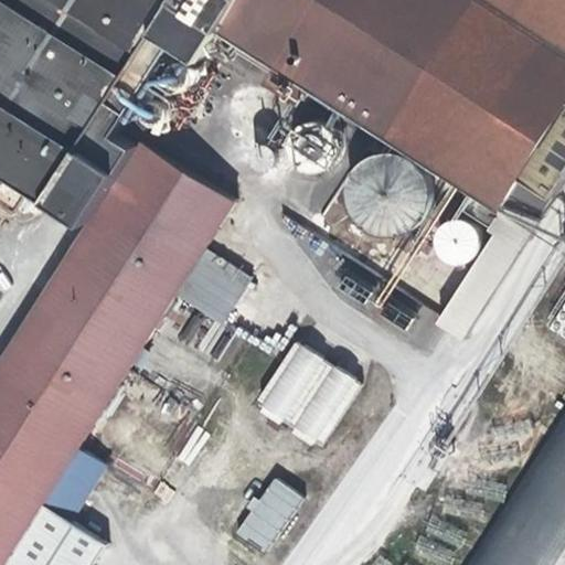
[(564,0),(0,0),(0,160),(93,221),(0,366),(0,564),(95,564),(109,544),(73,521),(108,466),(81,448),(178,294),(223,323),(254,277),(208,248),(237,200),(144,140),(141,145),(124,132),(182,40),(208,57),(228,25),(481,187),(468,208),(494,226),(528,176),(564,115),(564,0)]
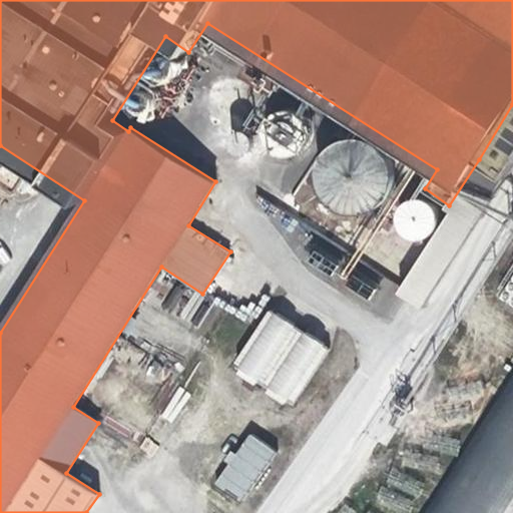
[(170,56),(165,57),(162,59),(159,62),(158,68),(159,72),(161,76),(164,78),(168,79),(173,79),(177,77),(180,74),(182,68),(181,65),(178,60),(175,56),(170,56)]
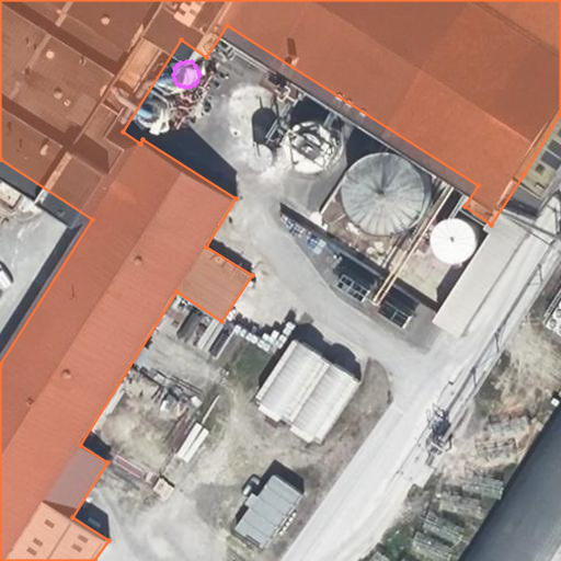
[(169,93),(161,94),(157,98),(153,102),(152,105),(153,110),(155,113),(159,117),(162,119),(165,119),(169,118),(172,117),(178,112),(178,109),(178,104),(175,99),(172,94),(169,93)]
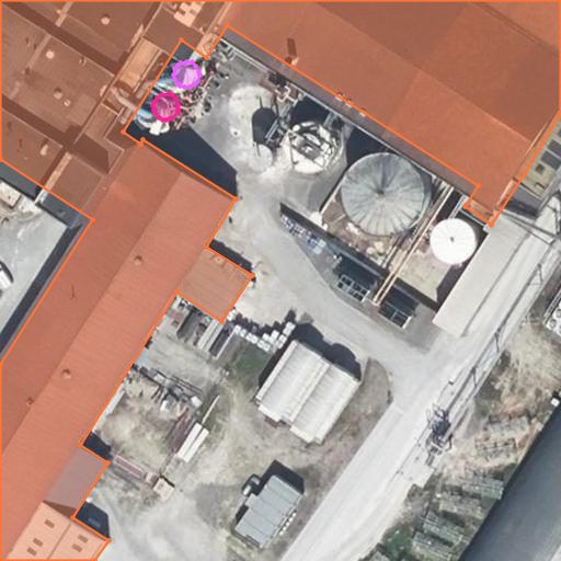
[(305,111),(294,116),(288,123),(284,129),(281,137),(279,148),(281,155),(284,163),(287,170),(294,175),(298,179),(302,182),(310,184),(318,184),(323,184),(334,182),(342,178),(346,173),(352,165),(354,161),(356,153),(357,145),(355,139),(355,134),(350,124),(342,116),(335,112),(325,109),(313,107),(305,111)]
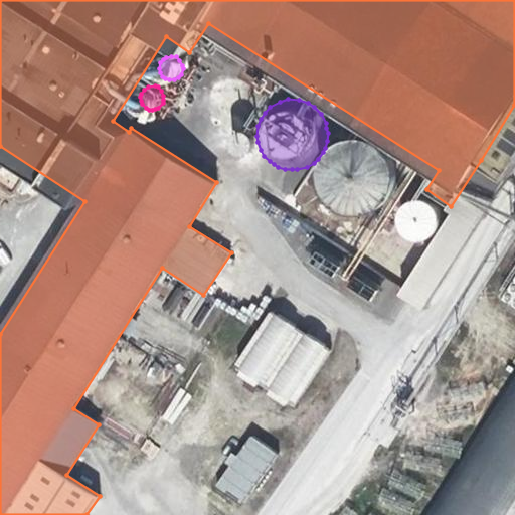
[(358,137),(349,138),(342,140),(338,143),(330,149),(324,157),(321,165),(319,172),(319,179),(322,188),(325,196),(333,204),(341,210),(348,212),(354,213),(359,213),(371,211),(377,209),(383,205),(388,200),(393,193),(395,187),(397,178),(397,174),(396,167),(394,161),(391,155),(387,149),(378,142),(372,139),(366,138),(358,137)]
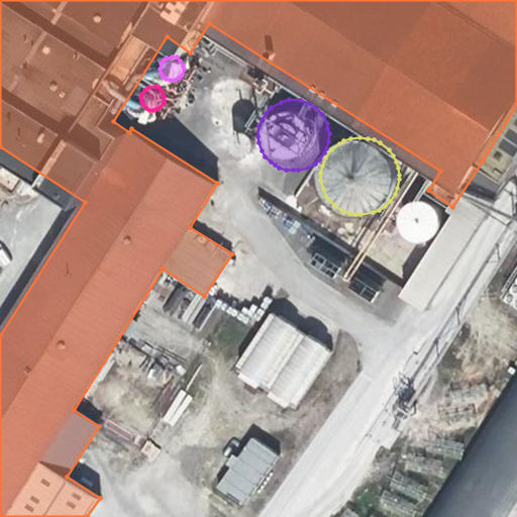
[(20,164),(11,164),(8,165),(4,169),(1,172),(0,174),(0,186),(1,189),(5,192),(10,195),(15,197),(21,196),(26,193),(30,189),(32,184),(32,177),(30,172),(26,167),(20,164)]
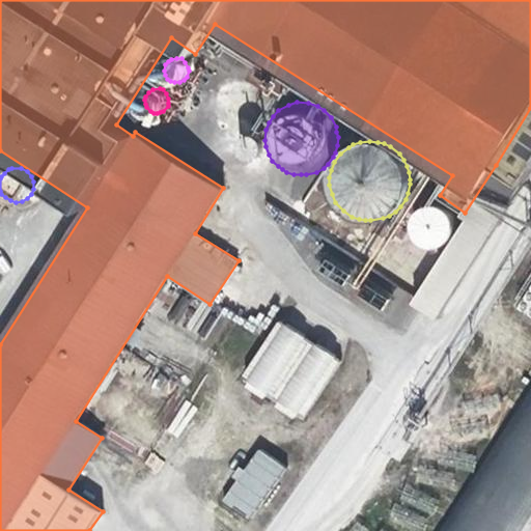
[(426,205),(420,210),(416,215),(414,221),(414,229),(415,232),(418,238),(422,243),(427,245),(435,247),(441,245),(447,242),(453,235),(454,230),(455,224),(454,219),(450,212),(444,205),(438,204),(432,204),(426,205)]
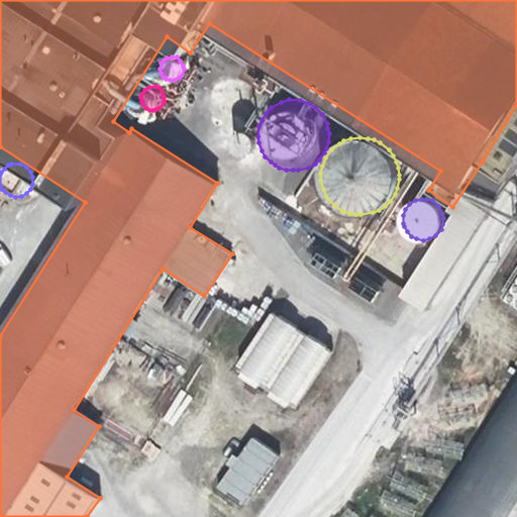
[(372,301),(383,281),(357,268),(347,287),(372,301)]
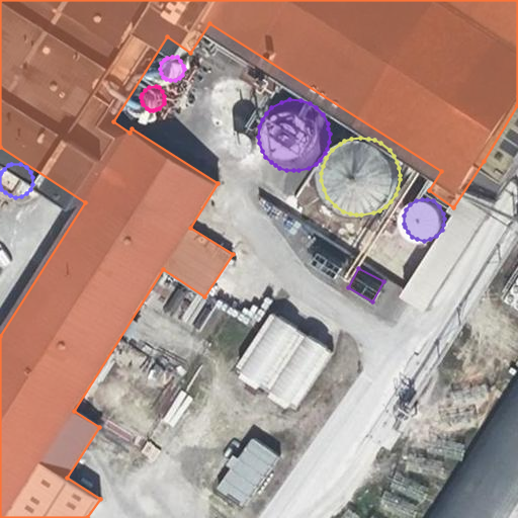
[(232,373),(293,413),(332,352),(270,313),(232,373)]
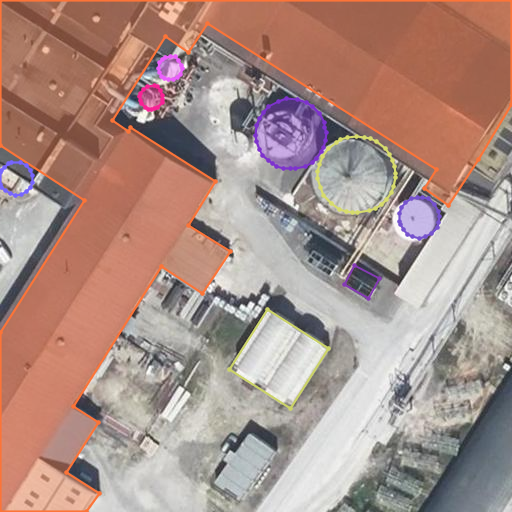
[(243,431),(213,485),(243,502),(274,448),(243,431)]
